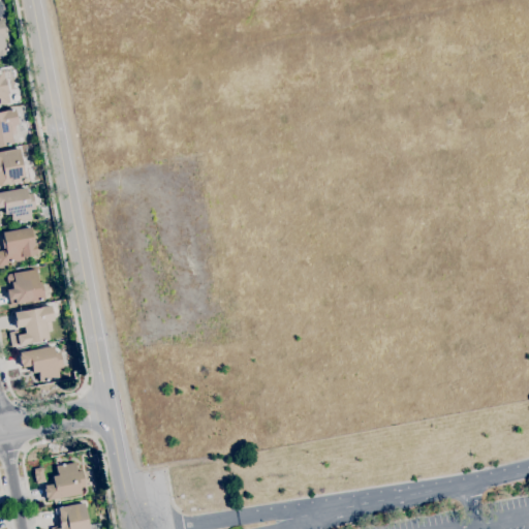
[(0,104),(0,70),(2,70),(2,71),(10,70),(12,81),(6,82),(8,94),(6,94),(8,103),(0,104)]
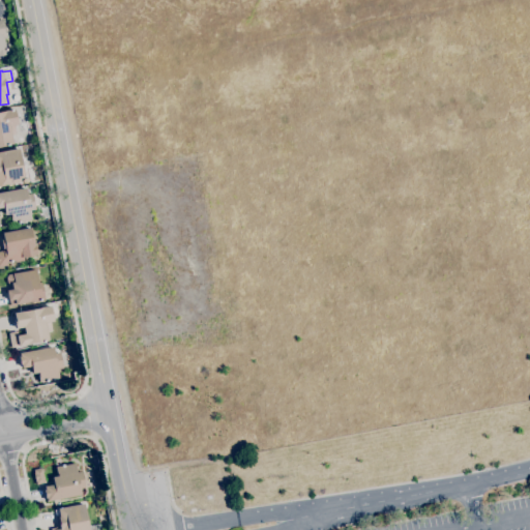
[(0,146),(0,112),(9,110),(8,110),(11,109),(11,110),(13,110),(17,124),(13,125),(16,135),(10,136),(12,144),(7,145),(8,146),(5,146),(5,145),(0,146)]
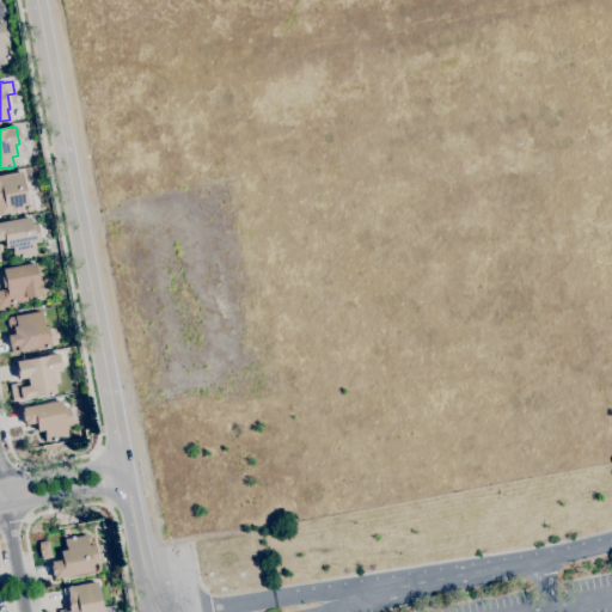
[(24,152),(23,145),(30,142),(32,150),(24,152)]
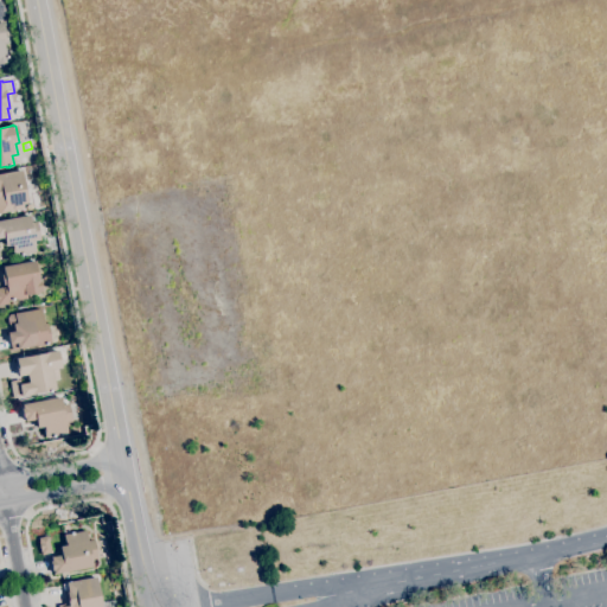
[(0,173),(21,170),(27,203),(21,204),(23,209),(0,212),(0,173)]
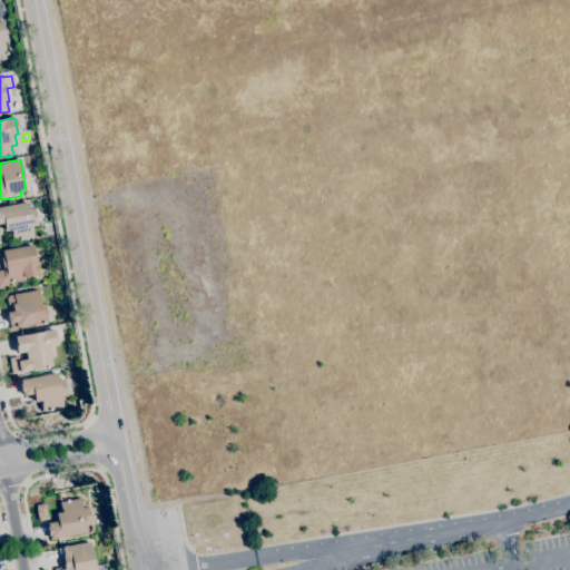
[(19,241),(19,239),(12,241),(10,231),(5,232),(3,223),(0,223),(0,206),(27,202),(28,209),(35,208),(38,225),(31,226),(33,236),(21,238),(21,239),(19,241)]
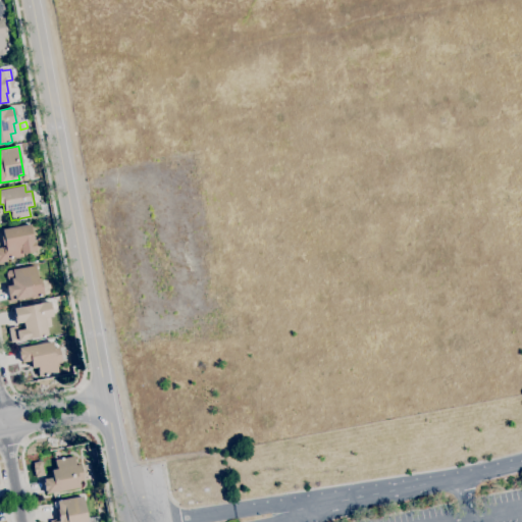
[(0,262),(0,247),(2,247),(0,236),(0,229),(2,229),(30,223),(34,242),(36,251),(35,251),(36,252),(22,254),(22,257),(14,258),(14,257),(11,257),(11,258),(9,258),(6,258),(6,261),(0,262)]
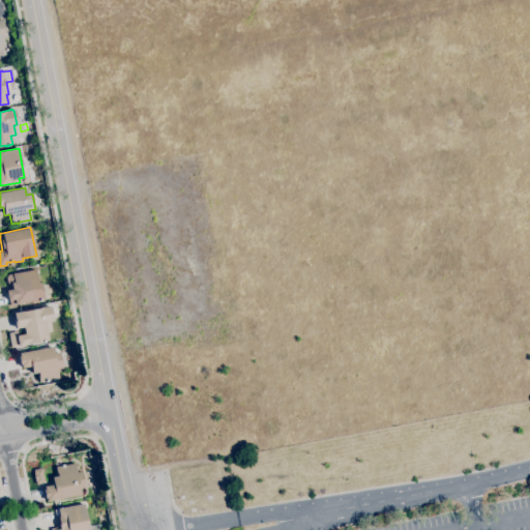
[(7,274),(35,269),(38,283),(40,283),(43,299),(40,300),(38,301),(38,300),(9,305),(8,300),(7,300),(6,290),(12,289),(11,285),(9,285),(6,283),(5,277),(7,274)]
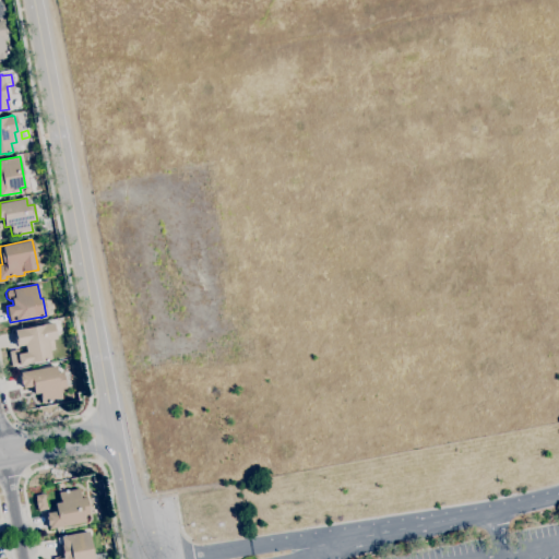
[(12,367),(9,351),(18,349),(19,354),(26,352),(24,345),(16,346),(14,337),(15,336),(14,330),(23,329),(54,323),(56,339),(52,340),(55,349),(49,351),(50,359),(46,360),(44,361),(44,360),(28,364),(12,367)]
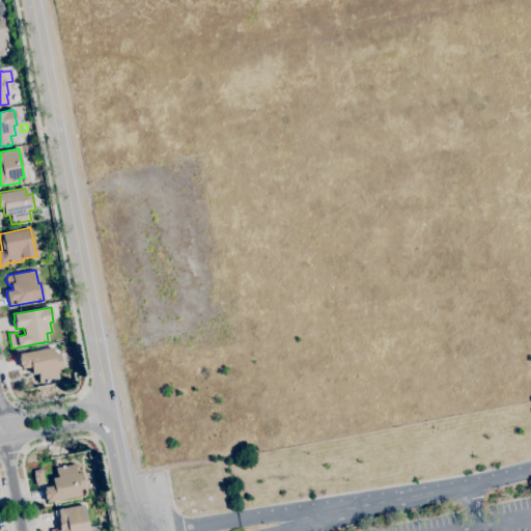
[(39,383),(37,373),(32,374),(31,367),(22,368),(21,365),(20,365),(18,357),(19,357),(19,354),(53,347),(54,354),(59,353),(62,368),(57,369),(59,379),(47,381),(47,383),(46,383),(45,382),(39,383)]
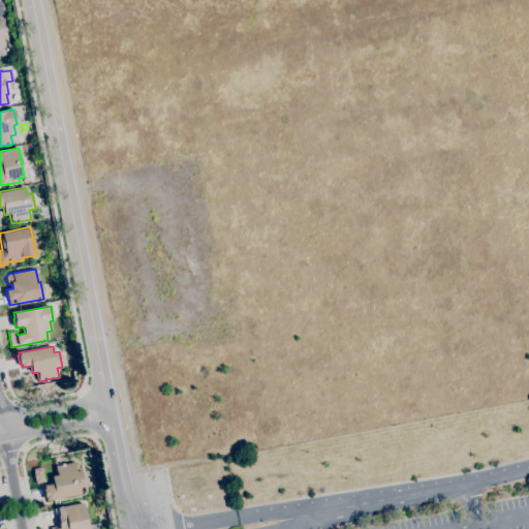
[(47,500),(45,497),(44,497),(43,489),(44,489),(43,486),(53,484),(52,476),(56,475),(55,466),(61,465),(60,464),(63,463),(63,465),(74,462),(75,471),(81,470),(84,487),(79,488),(81,494),(47,500)]
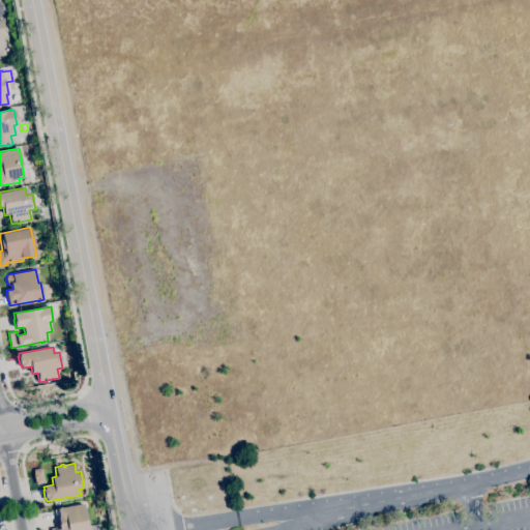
[(36,484),(35,481),(34,481),(33,473),(33,470),(41,468),(45,482),(36,484)]
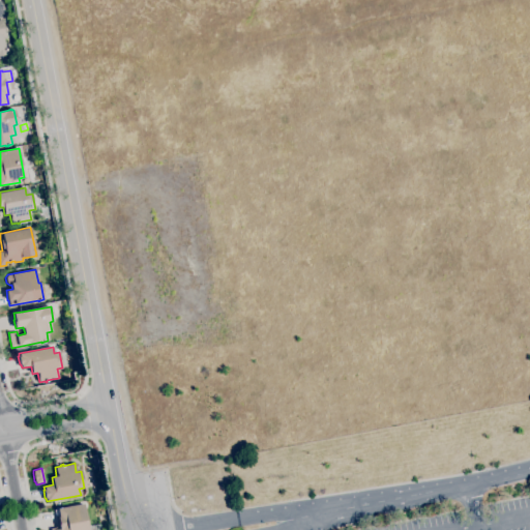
[(50,529),(57,527),(55,516),(58,516),(57,508),(84,503),(88,526),(100,524),(101,529),(50,529)]
